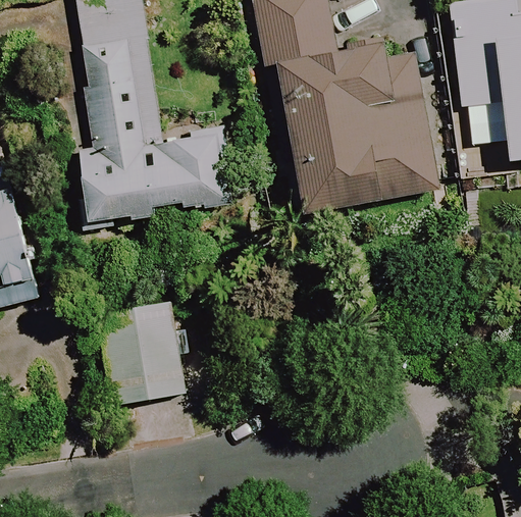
[(162,139),(146,0),(77,0),(95,148),(74,150),(84,223),(233,206),(224,132),(162,139)]
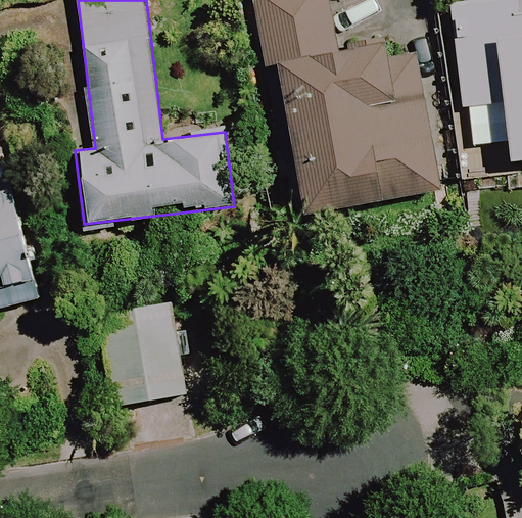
[(439,189),(408,37),(336,46),(327,0),(256,0),(274,94),(283,92),(303,214),(439,189)]
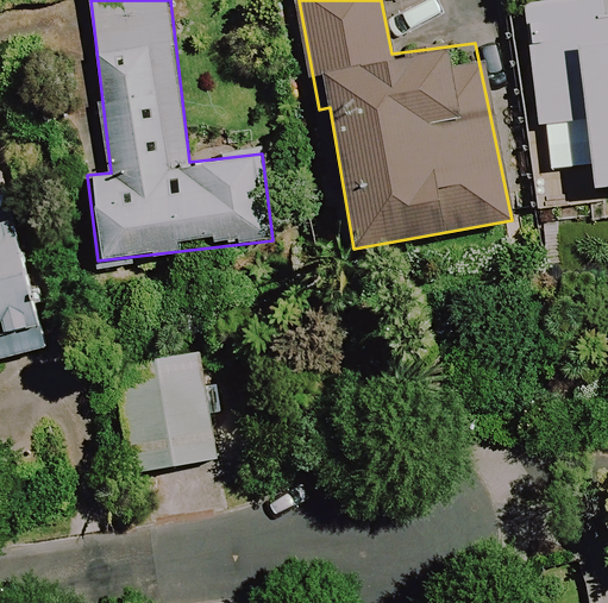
[(607,16),(605,17),(602,0),(550,0),(521,4),(537,125),(585,118),(594,189),(607,187),(607,16)]
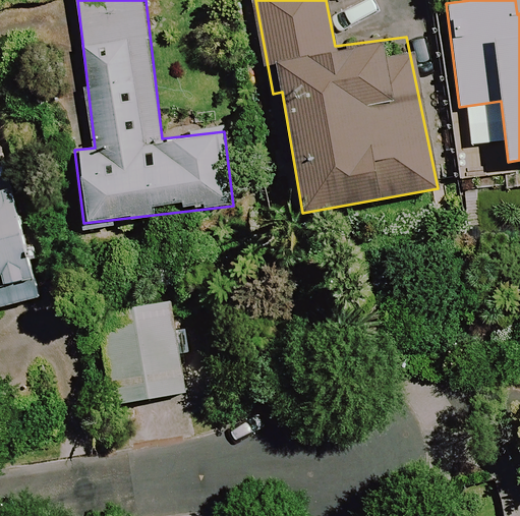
[(0,302),(37,297),(19,186),(0,188),(0,302)]
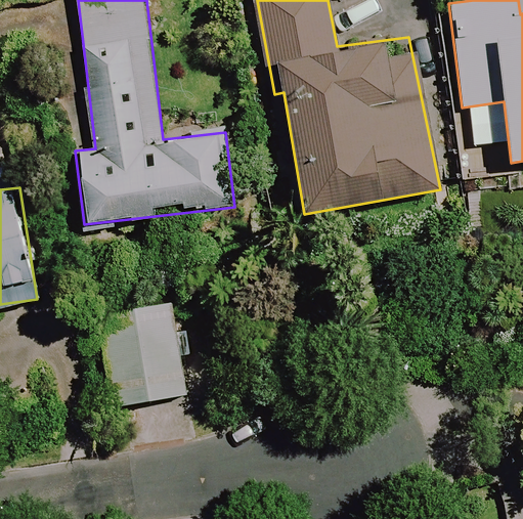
[(187,394),(173,313),(102,327),(118,406),(187,394)]
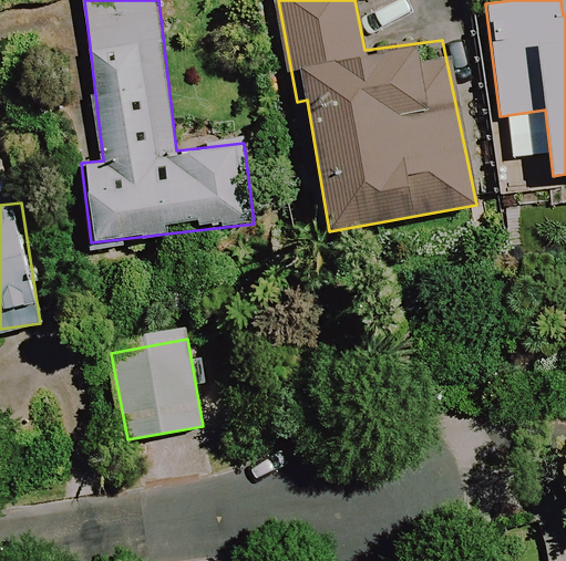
All buildings are outlined.
